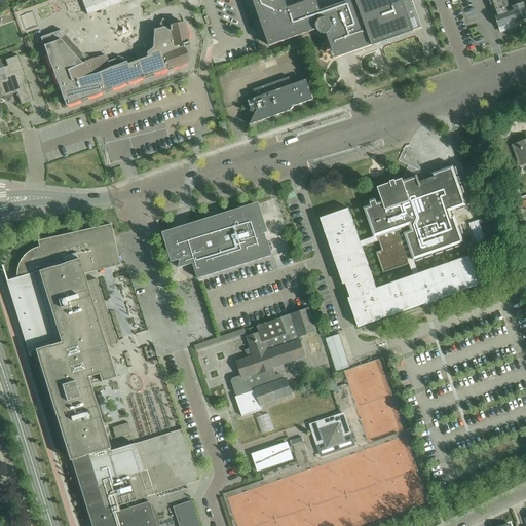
[(121,0),(81,0),(87,14),(122,2),(121,0)]
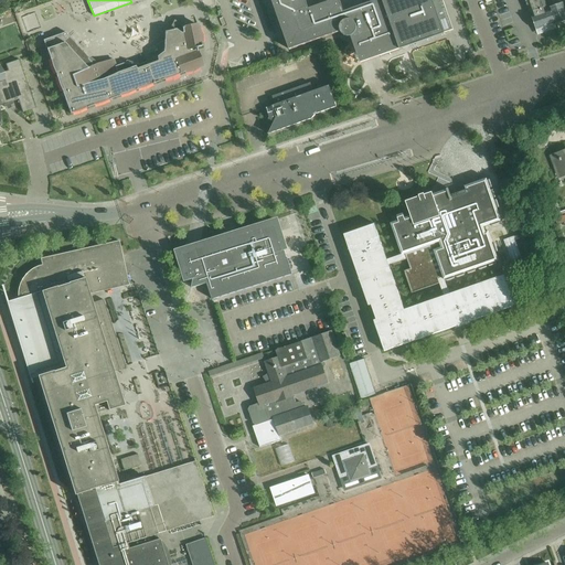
[(272,0),(289,50),(341,31),(351,36),(361,63),(380,56),(454,30),(443,0),(376,0),(369,3),(366,0),(272,0)]
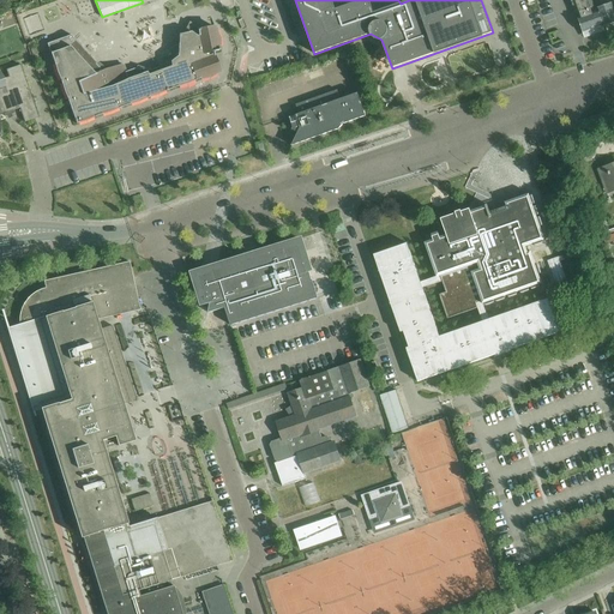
[(571,0),(584,38),(605,31),(603,26),(613,22),(613,11),(612,4),(606,5),(605,2),(594,6),(591,0),(571,0)]
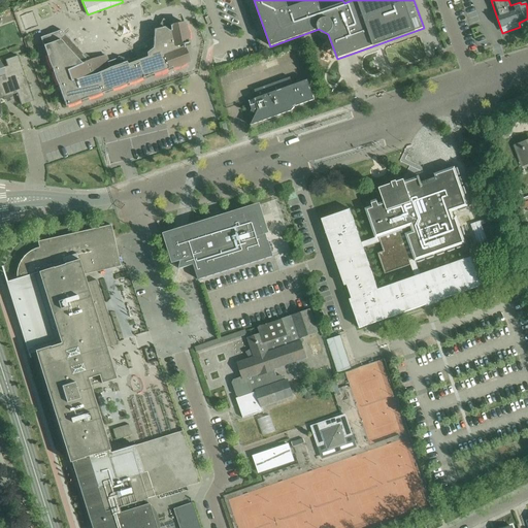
[(59,87),(65,106),(74,103),(85,99),(95,96),(103,93),(111,90),(120,88),(127,84),(135,81),(144,77),(151,75),(160,72),(169,69),(179,66),(189,62),(184,48),(184,44),(188,43),(187,33),(185,23),(171,26),(165,22),(162,26),(162,28),(154,30),(153,48),(146,53),(147,55),(137,59),(136,58),(131,60),(116,59),(108,62),(105,55),(91,60),(88,61),(87,60),(83,55),(84,54),(61,30),(40,37),(46,54),(48,62),(53,70),(55,78),(59,87)]
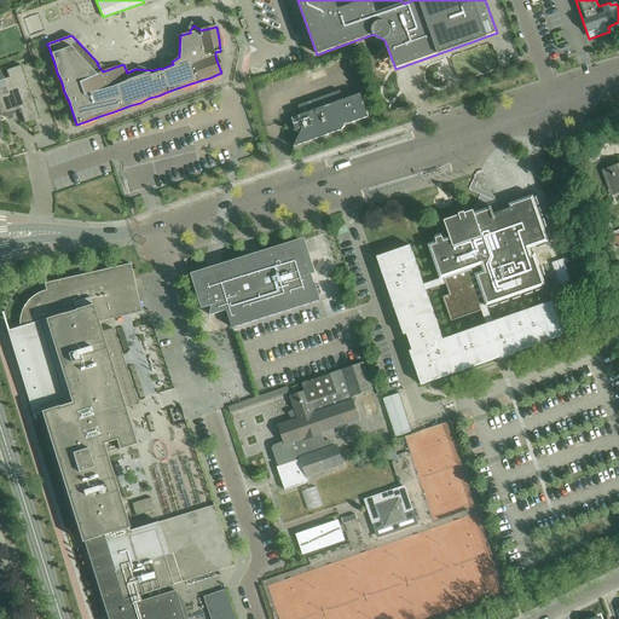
[(25,123),(39,119),(21,65),(6,69),(10,77),(5,79),(0,71),(0,137),(1,137),(0,120),(0,119),(0,115),(21,109),(25,123)]
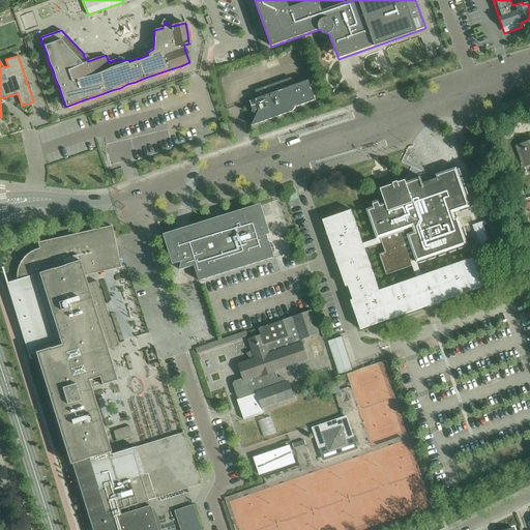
[(252,125),(252,126),(293,112),(296,107),(316,100),(308,81),(294,86),(291,78),(256,90),(259,98),(249,101),(253,110),(252,112),(258,115),(253,125),(252,125)]
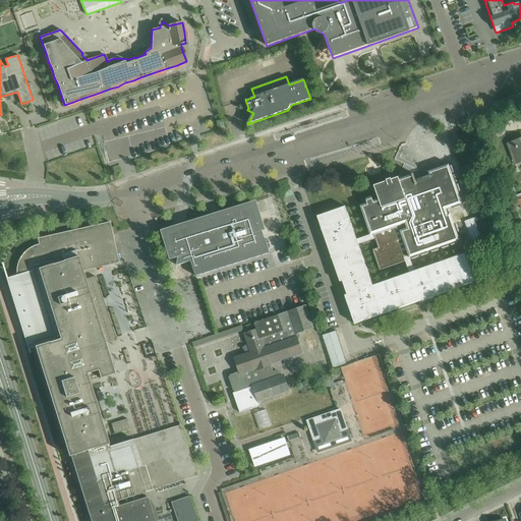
[(503,135),(501,128),(487,132),(490,140),(503,135)]
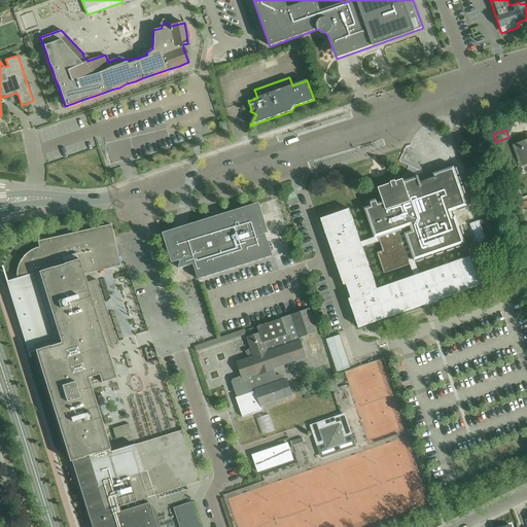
[(526,140),(514,146),(520,163),(526,160),(526,140)]
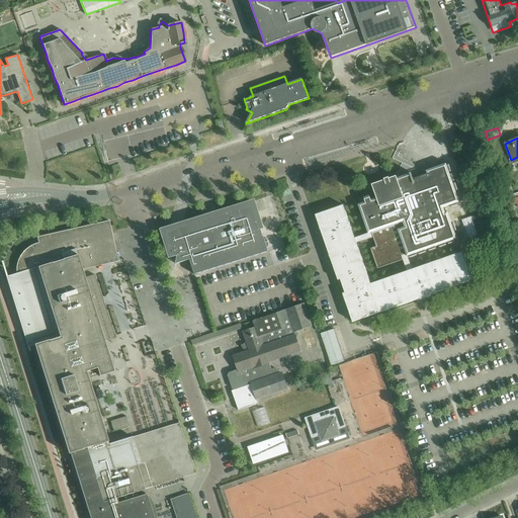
[(365,202),(358,205),(368,233),(355,238),(343,205),(316,216),(339,280),(341,279),(346,292),(343,293),(352,322),(472,280),(462,252),(412,270),(407,256),(409,256),(410,258),(417,256),(416,253),(418,253),(419,255),(426,252),(425,250),(428,249),(429,251),(436,249),(435,247),(439,245),(439,248),(446,245),(445,243),(448,242),(448,245),(455,242),(455,240),(456,239),(453,232),(456,231),(454,224),(451,225),(445,206),(450,205),(451,207),(458,205),(457,202),(459,202),(455,191),(458,190),(455,183),(452,184),(451,182),(454,181),(452,174),(449,175),(448,173),(451,172),(448,165),(446,166),(445,164),(426,171),(427,176),(417,179),(410,176),(410,174),(396,179),(395,177),(371,185),(376,198),(370,200),(368,196),(363,198),(365,202)]
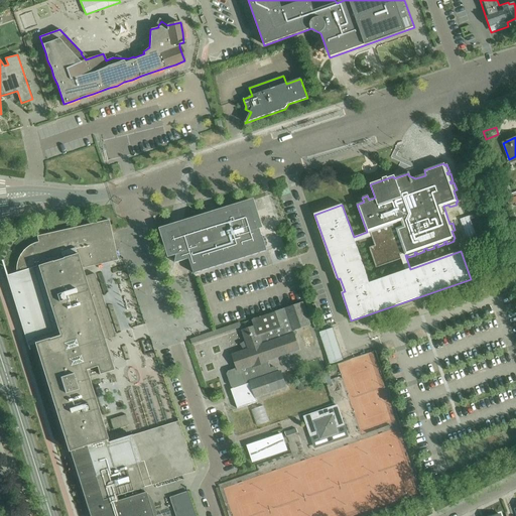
[(195,222),(176,226),(162,229),(171,256),(177,254),(175,263),(189,258),(195,273),(267,250),(260,228),(261,228),(252,201),(223,213),(195,222)]
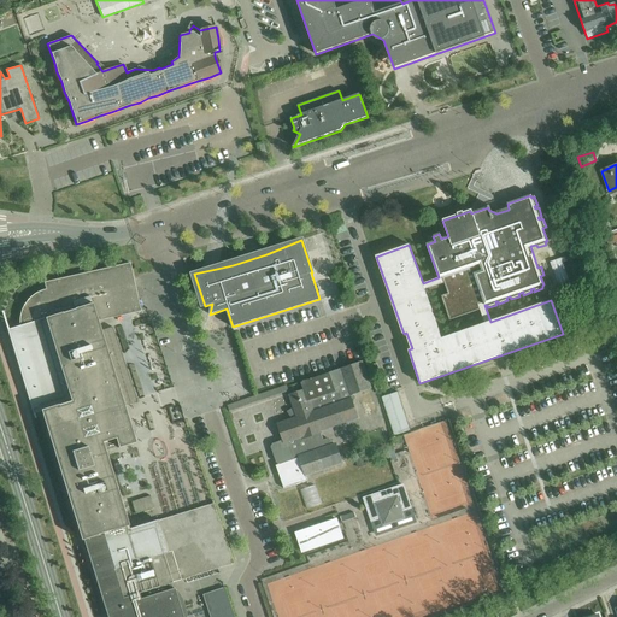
[(562,258),(550,262),(558,285),(569,281),(562,258)]
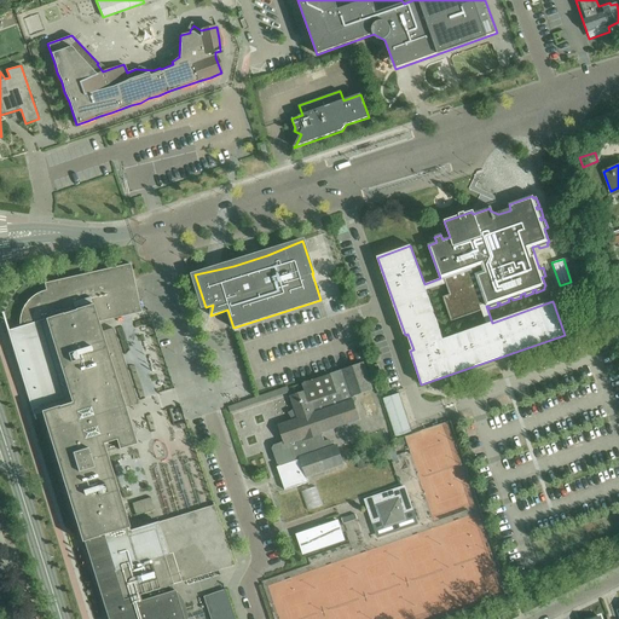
[(4,317),(3,317),(6,329),(7,330),(34,417),(35,417),(35,415),(41,412),(81,542),(84,542),(84,543),(85,547),(106,615),(108,618),(106,618),(183,618),(174,590),(172,591),(171,585),(218,571),(219,571),(235,566),(214,505),(213,505),(152,525),(127,532),(126,528),(128,527),(103,444),(115,440),(119,450),(136,444),(126,410),(136,408),(117,368),(114,359),(110,360),(98,322),(142,312),(131,264),(45,283),(46,290),(45,290),(41,291),(40,293),(36,294),(35,295),(33,298),(30,299),(28,301),(27,302),(25,305),(24,307),(22,310),(22,312),(21,314),(21,317),(19,320),(19,322),(19,327),(9,330),(7,329),(4,317)]
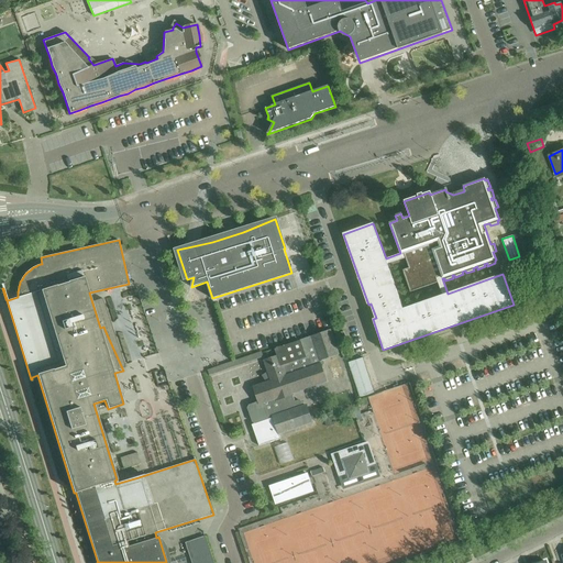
[(252,424),(260,446),(280,439),(279,433),(311,422),(306,405),(302,406),(301,403),(298,400),(295,401),(291,393),(326,382),(320,364),(323,363),(322,360),(339,354),(330,330),(276,349),(278,355),(264,361),(271,381),(254,387),(258,401),(249,405),(247,408),(252,421),(255,423),(252,424)]
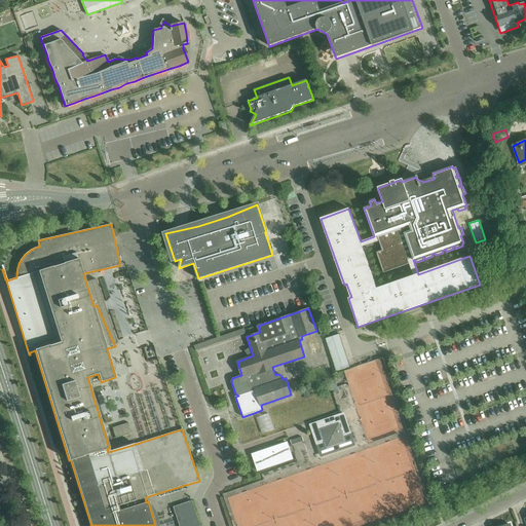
[(339,336),(325,340),(335,372),(349,367),(339,336)]
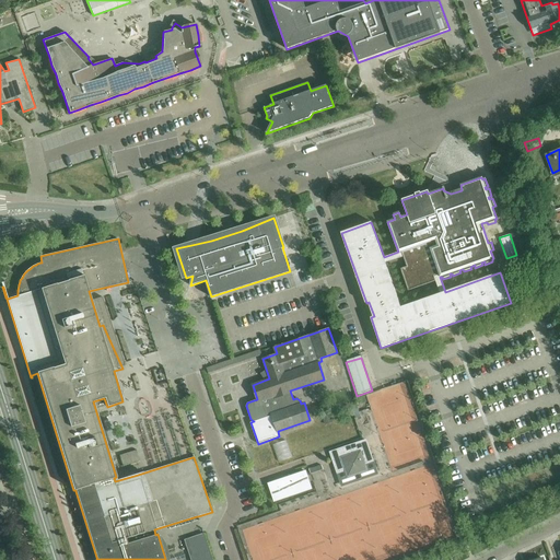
[(330,412),(323,416),(325,424),(334,422),(330,412)]
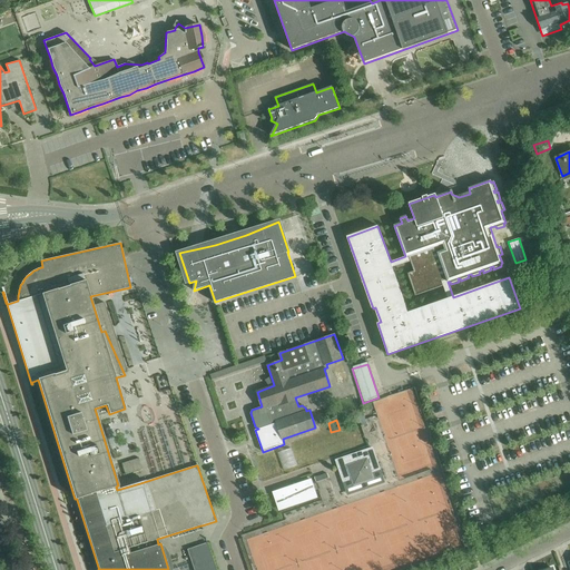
[(372,472),(380,469),(373,448),(337,460),(344,481),(353,479),(355,485),(374,479),(372,472)]
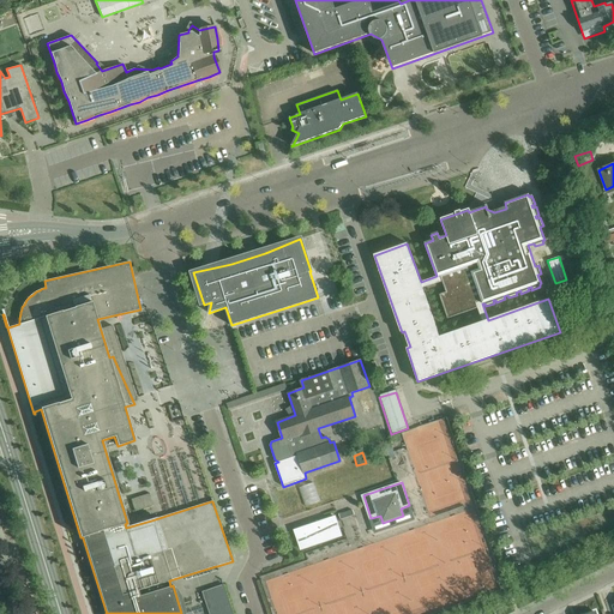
[(149,493),(131,499),(134,511),(154,505),(149,493)]
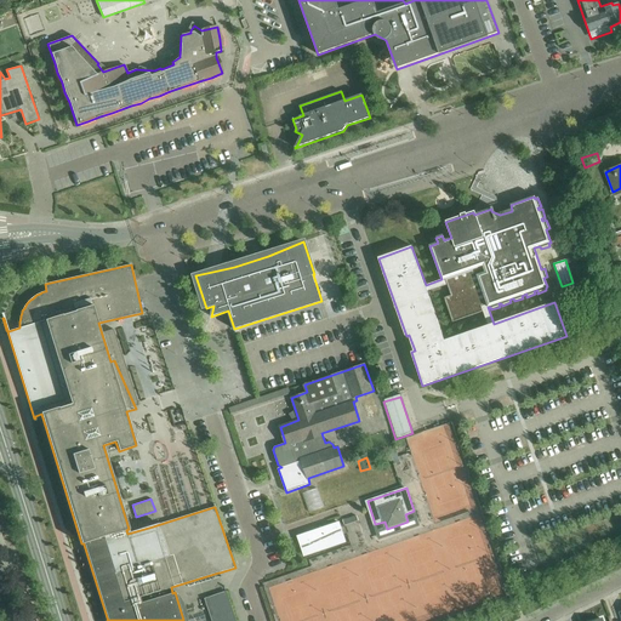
[(357,516),(342,520),(343,525),(358,520),(357,516)]
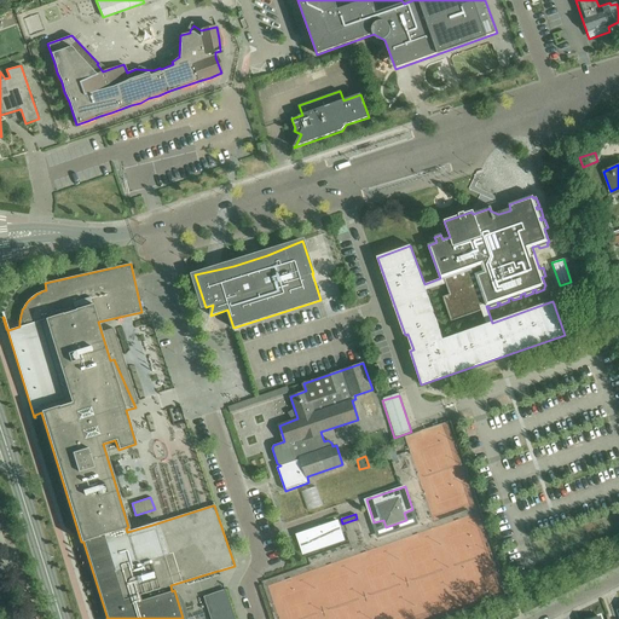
[(300,536),(305,553),(304,554),(345,541),(339,521),(337,521),(337,522),(317,530),(316,527),(311,528),(312,532),(300,536)]
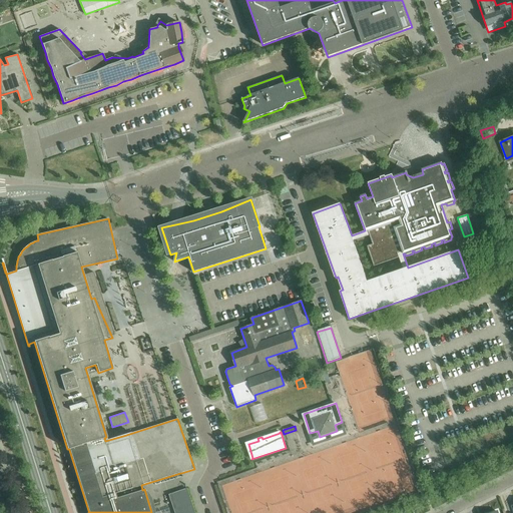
[(168,495),(174,512),(193,512),(186,489),(168,495)]
